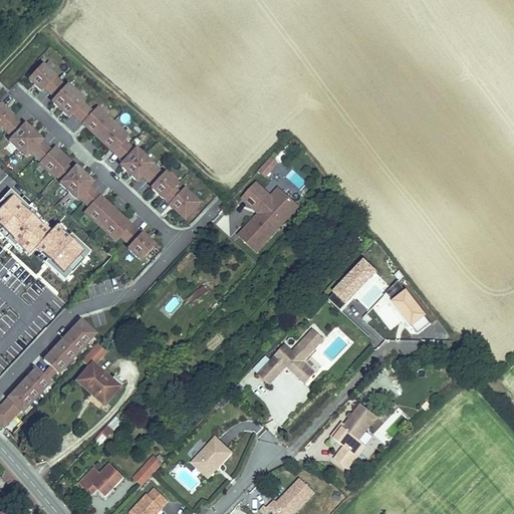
[(55,77),(42,65),(29,80),(42,92),(45,88),(55,77)]
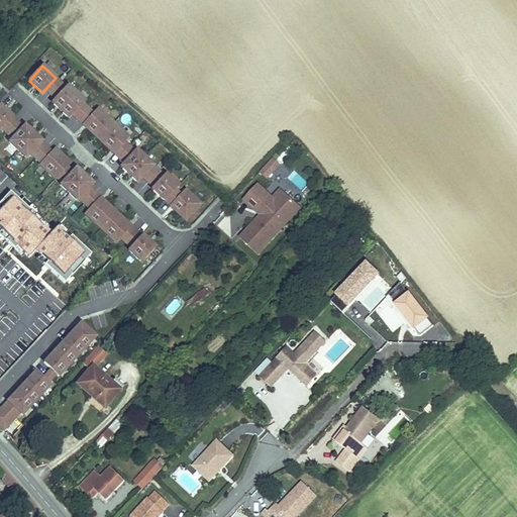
[(45,89),(56,99),(67,87),(56,78),(45,89)]
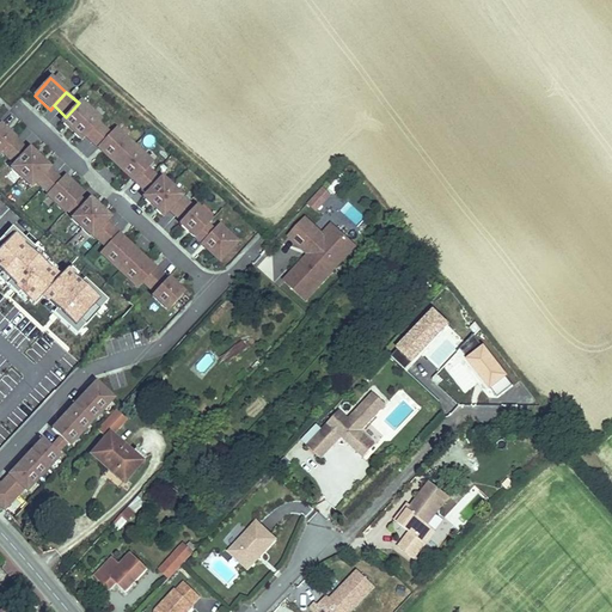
[(66,117),(61,122),(81,140),(86,136),(99,122),(101,120),(80,102),(79,103),(66,117)]
